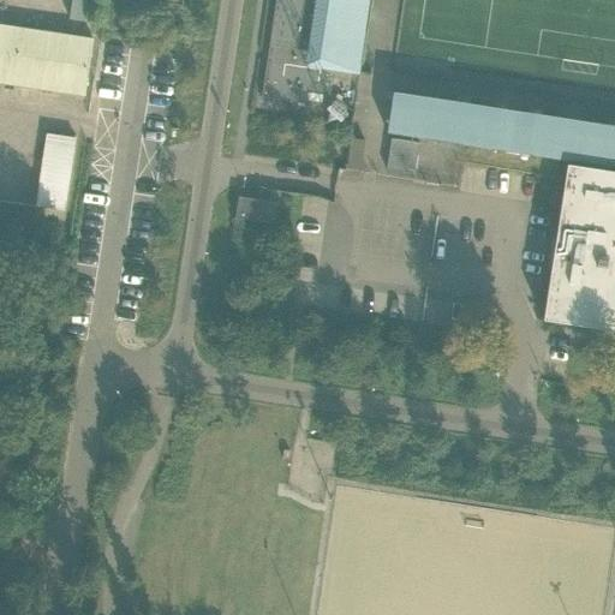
[(275,0),(272,30),(261,97),(320,106),(327,61),(354,66),(356,65),(362,66),(364,51),(358,49),(360,30),(364,6),(371,7),(371,0),(275,0)]
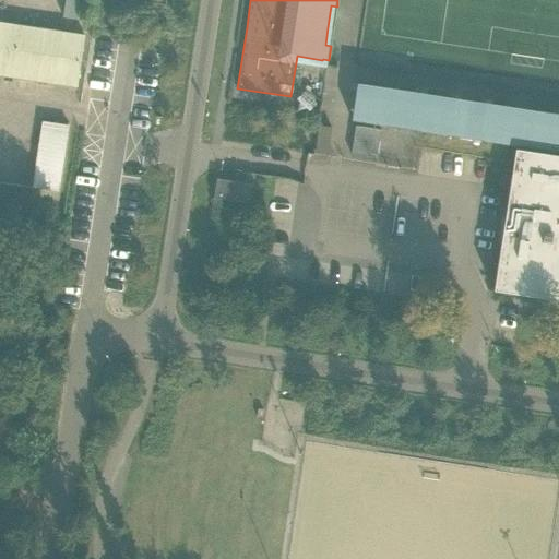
[(0,23),(0,76),(76,87),(84,36),(0,23)]
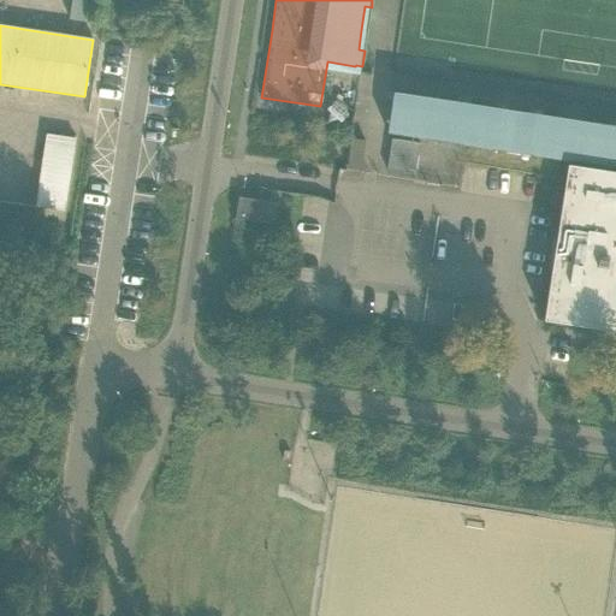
[(394,148),(615,184),(615,134),(402,99),(394,148)]
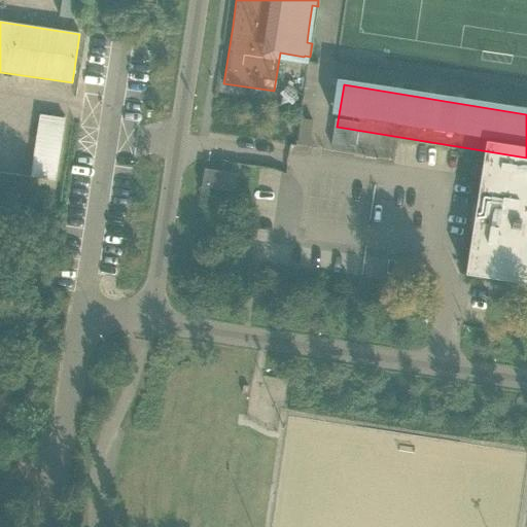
[(39,115),(30,177),(55,181),(65,119),(39,115)]
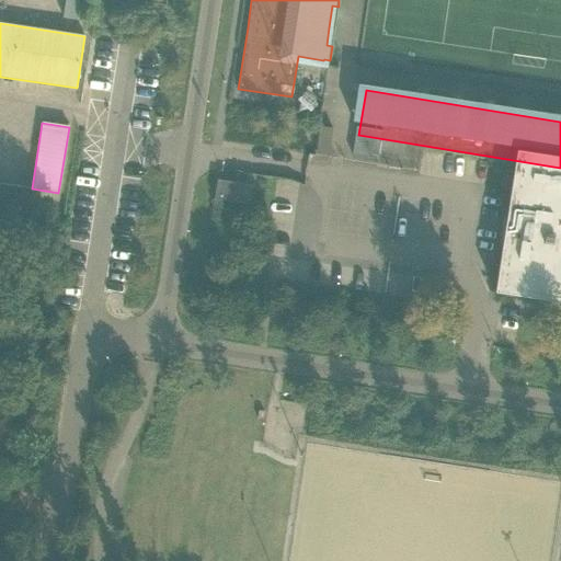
[(356,127),(352,156),(378,159),(382,130),(356,127)]
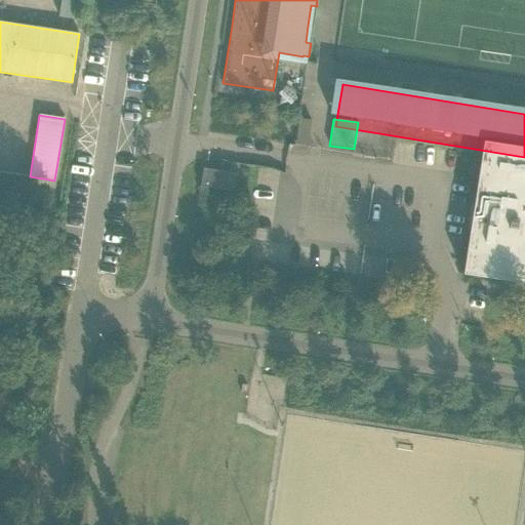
[(463,275),(469,276),(470,276),(524,284),(524,148),(484,142),(479,173),(478,176),(474,204),(470,232),(463,275)]
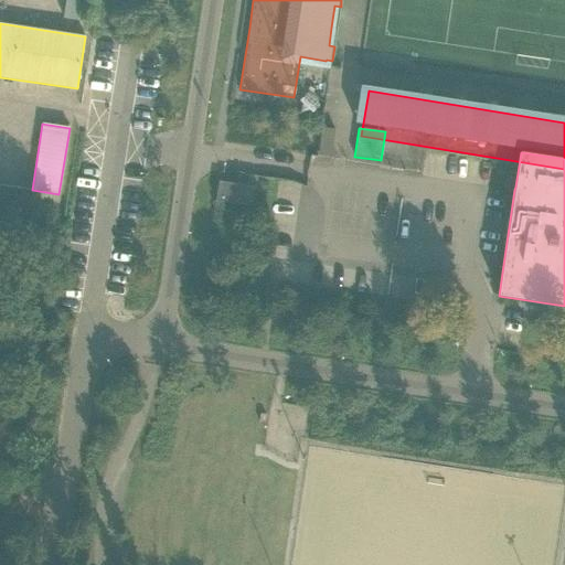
[(215,201),(251,206),(253,187),(219,181),(215,201)]
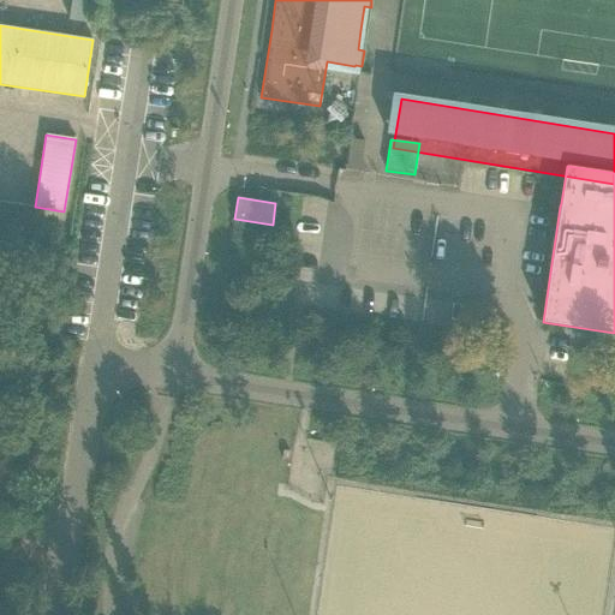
[(0,231),(31,237),(33,226),(35,207),(0,201),(0,231)]
